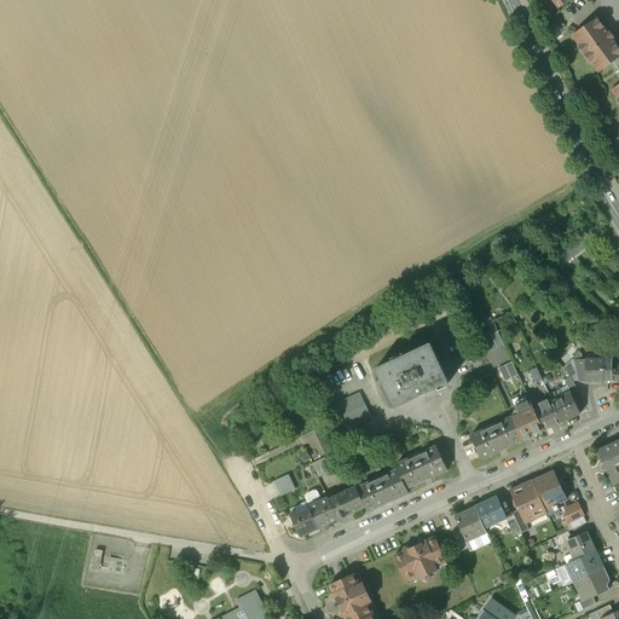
[(618,55),(618,50),(595,17),(571,36),(578,46),(580,45),(591,61),(590,62),(597,73),(618,55)]
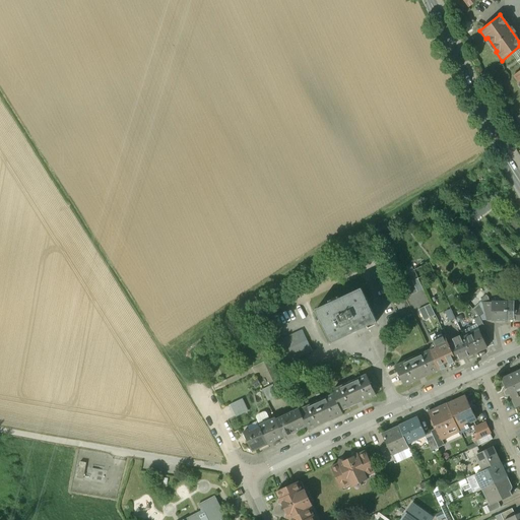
[(429,263),(413,270),(417,278),(417,279),(434,272),(429,263)]
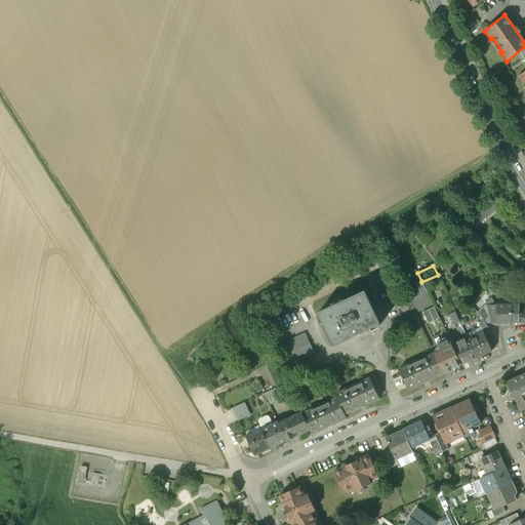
[(421,281),(411,286),(416,297),(427,292),(421,282),(421,281)]
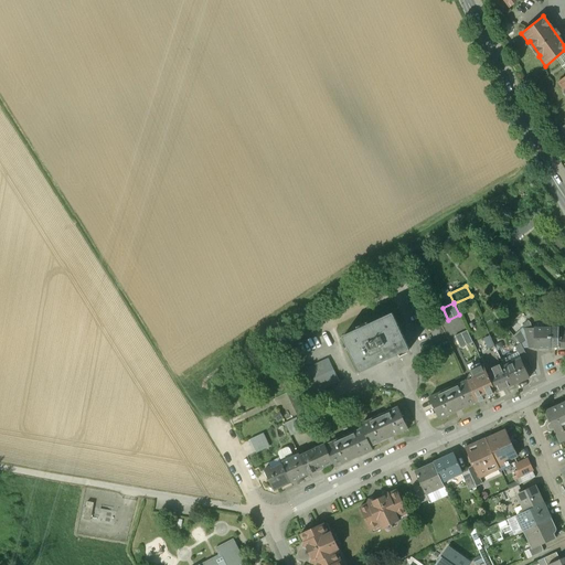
[(440,309),(434,312),(439,324),(446,321),(440,309)]
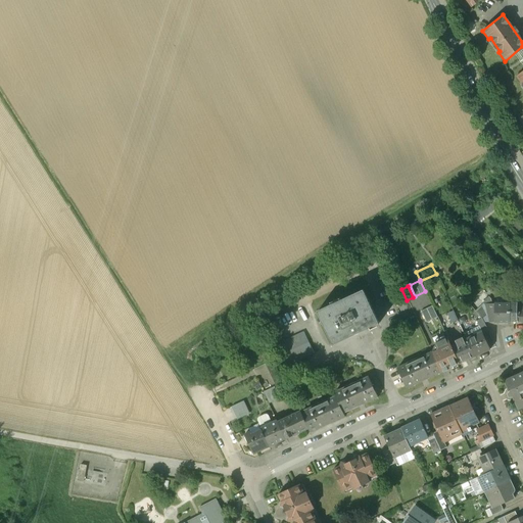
[(517,289),(512,294),(516,298),(521,293),(517,289)]
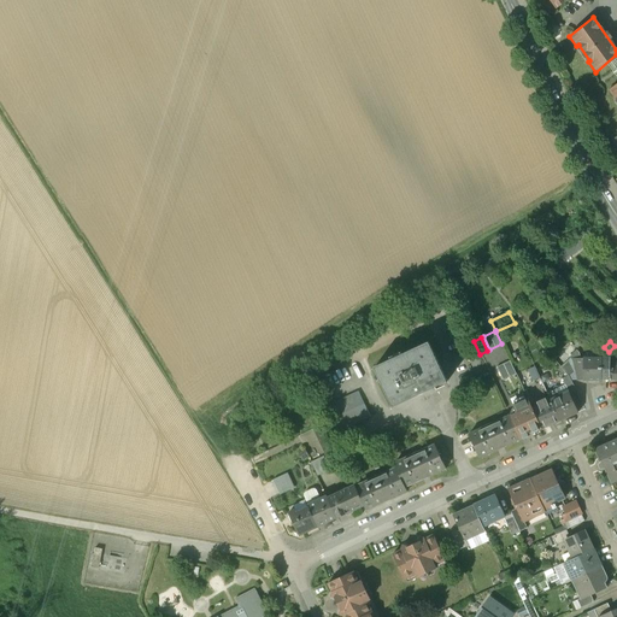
[(447,382),(428,342),(375,368),(393,407),(447,382)]
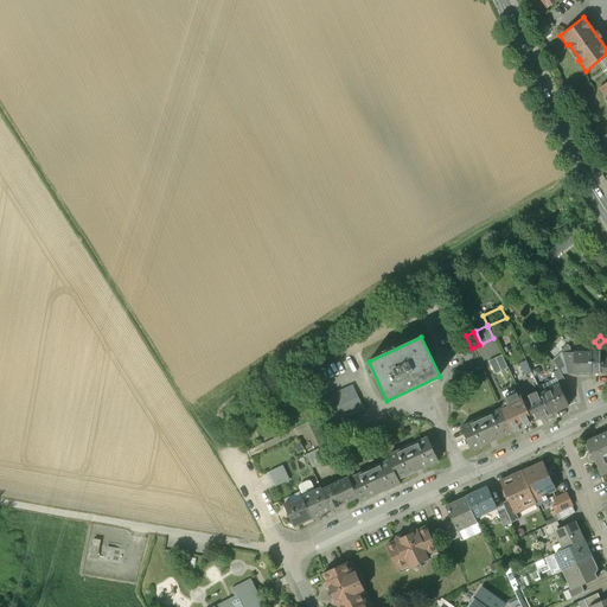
[(570,347),(558,337),(556,339),(558,342),(554,345),(563,353),(572,353),(570,347)]
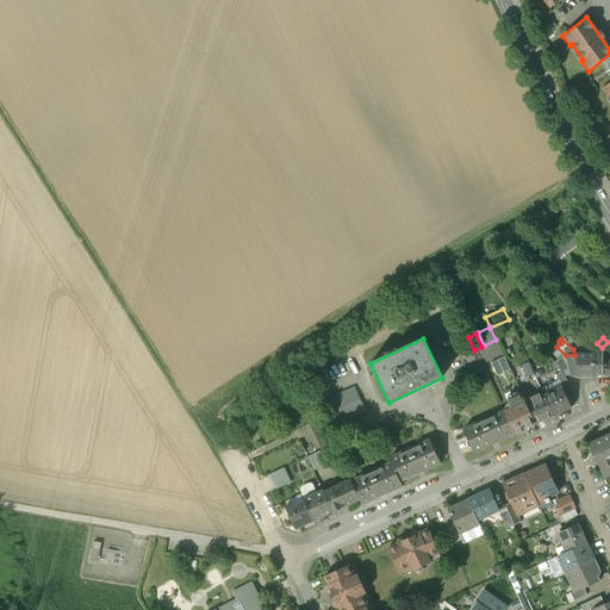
[(609,354),(603,354),(603,355),(595,355),(595,375),(609,375),(609,356),(609,354)]
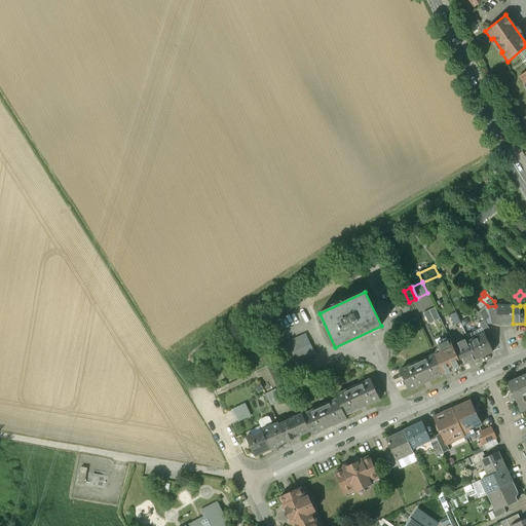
[(495,306),(488,306),(492,325),(513,324),(513,306),(495,306)]
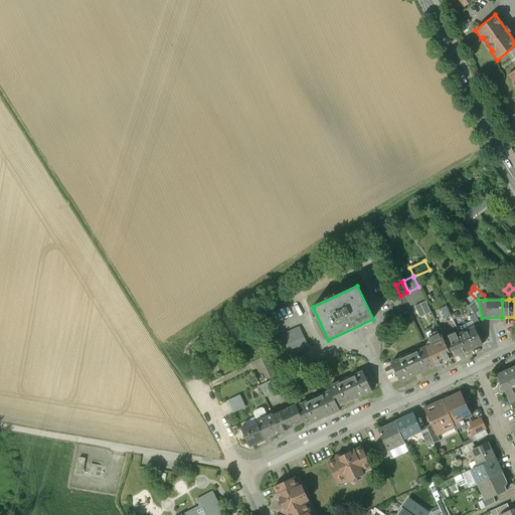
[(425,302),(414,307),(419,318),(431,313),(425,302)]
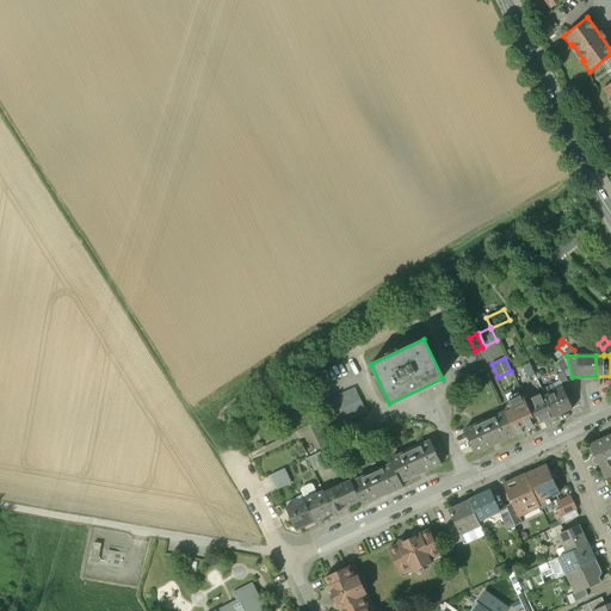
[(529,363),(511,371),(518,386),(536,377),(529,363)]
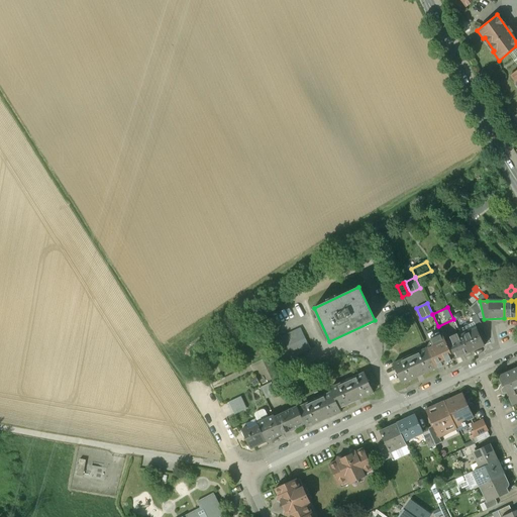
[(477,315),(471,318),(475,329),(476,329),(477,330),(483,328),(477,315)]
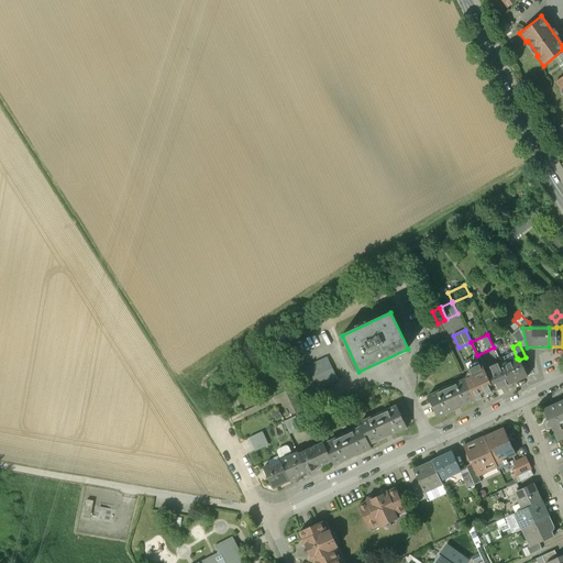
[(421,354),(412,359),(416,367),(424,363),(421,354)]
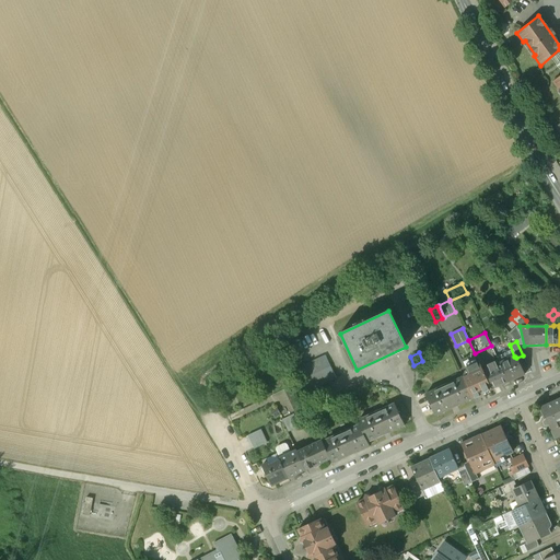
[(325,356),(295,370),(305,393),(335,378),(325,356)]
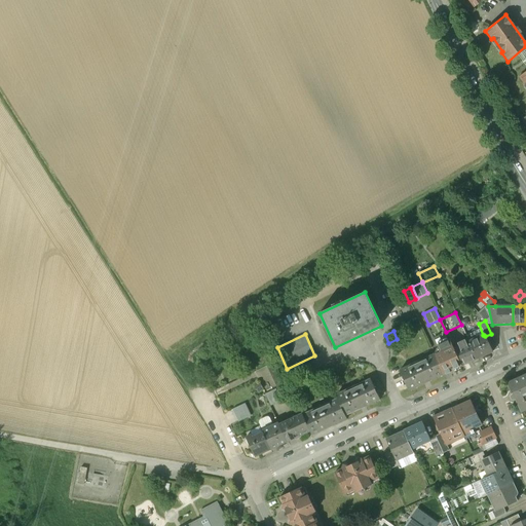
[(483,335),(470,342),(477,359),(492,352),(485,336),(484,335),(483,335)]
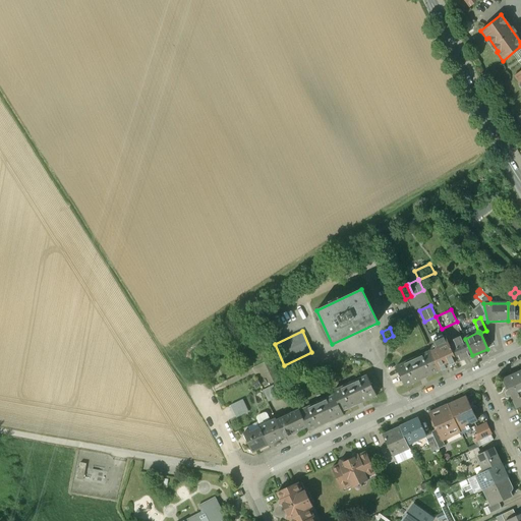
[(463,336),(453,341),(454,343),(449,345),(457,362),(472,355),(465,339),(463,336)]
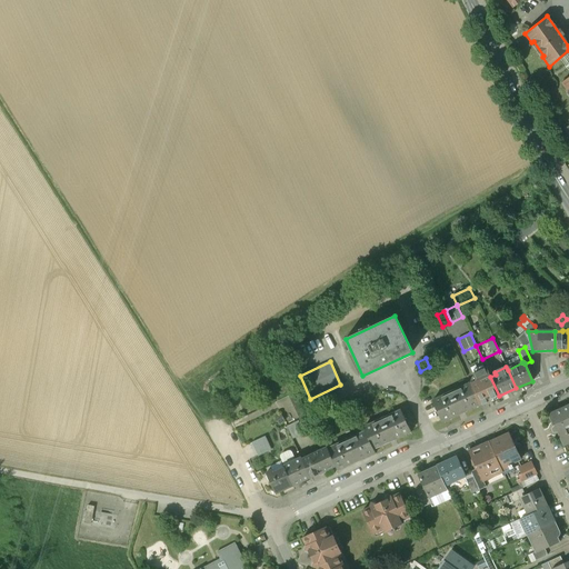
[(486,368),(472,375),(476,381),(469,383),(479,406),(480,406),(491,400),(491,401),(498,399),(497,398),(499,396),(490,377),(486,368)]
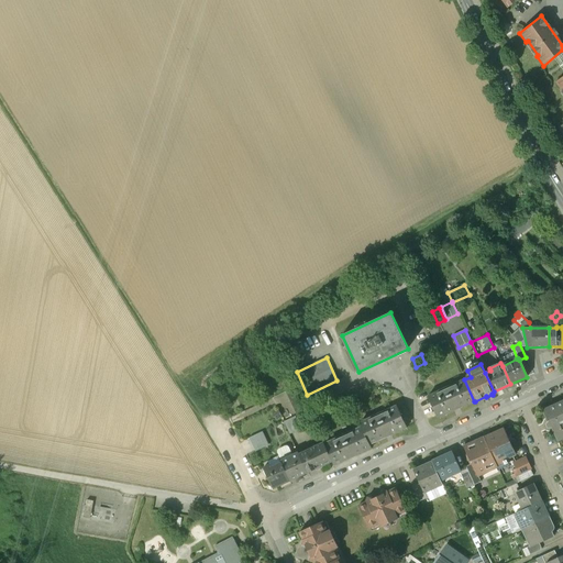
[(464,379),(428,397),(438,418),(474,401),(464,379)]
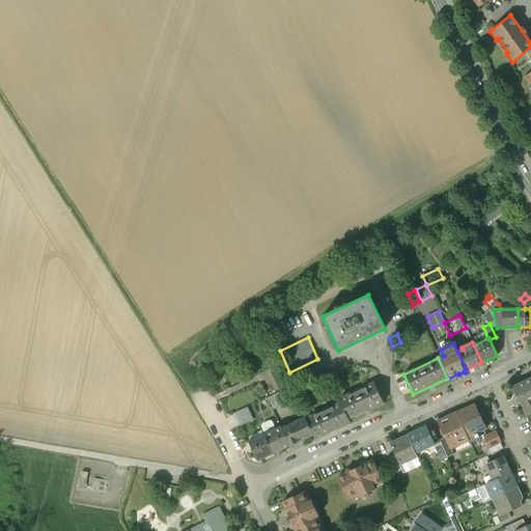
[(280,365),(269,370),(279,392),(285,390),(290,387),(280,365)]
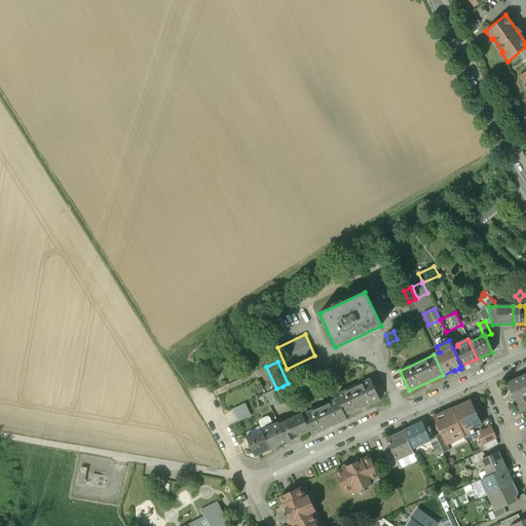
[(525,375),(509,383),(513,393),(512,395),(511,396),(511,397),(511,398),(512,399),(512,400),(514,400),(515,400),(516,400),(521,412),(525,409),(525,375)]
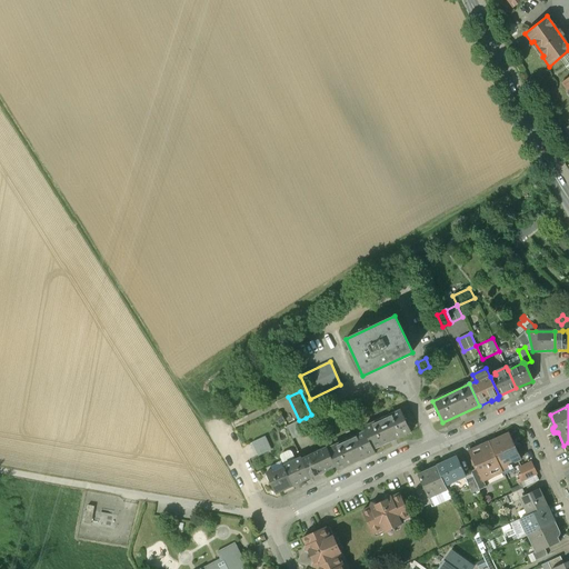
[(410,432),(401,411),(363,429),(366,432),(373,449),(410,432)]
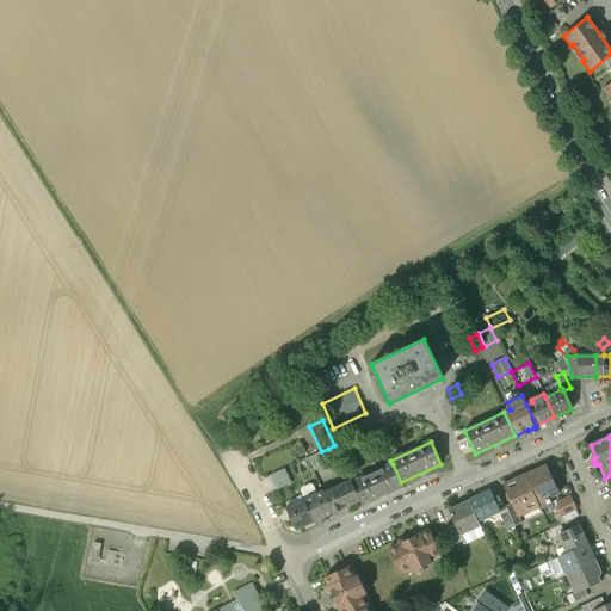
[(321,451),(307,458),(314,471),(334,462),(328,449),(321,451)]
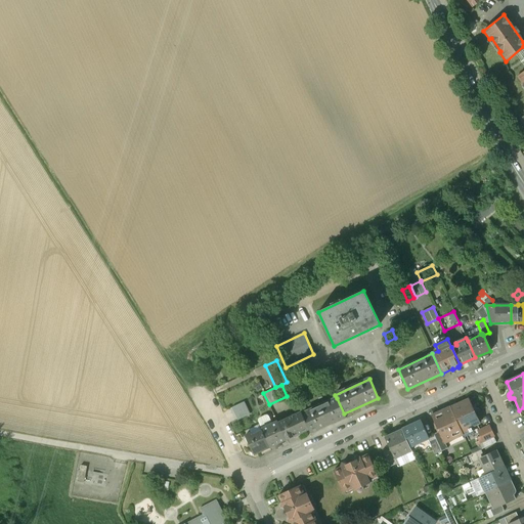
[(337,398),(302,413),(309,429),(311,433),(345,418),(344,413),(337,398)]
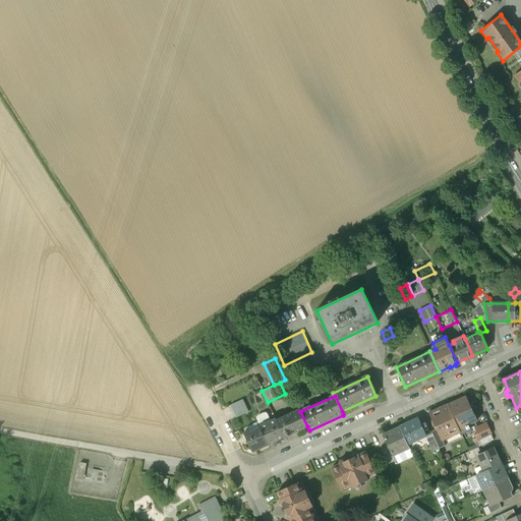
[(453,417),(471,409),(466,397),(448,405),(453,417)]
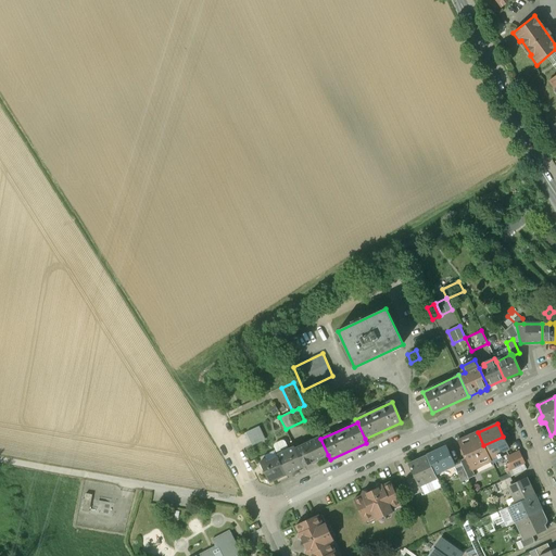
[(258,427),(245,433),(248,439),(261,433),(258,427)]
